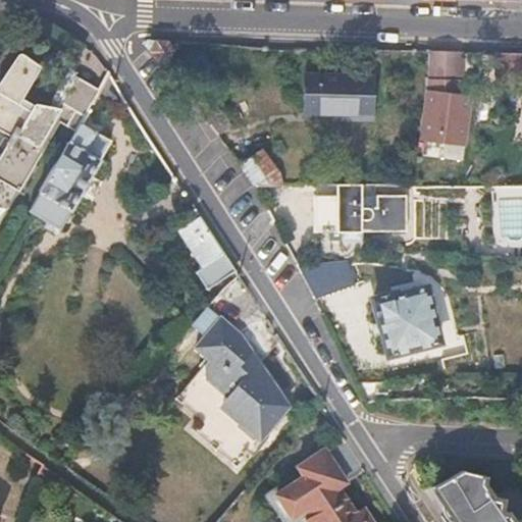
[(175,47),(168,41),(147,40),(144,44),(157,60),(168,59),(175,47)]
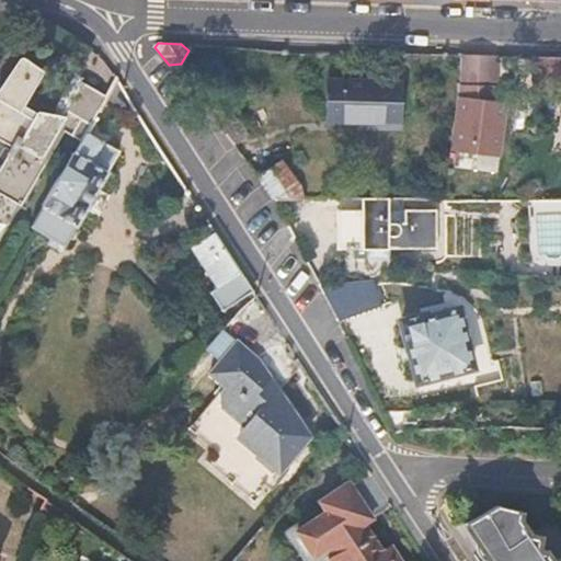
[(497,83),(497,54),(461,54),(460,83),(497,83)]
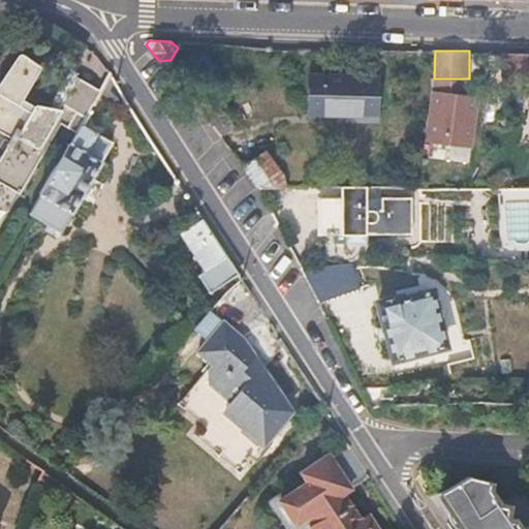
[(80,125),(99,92),(75,76),(56,105),(49,101),(41,111),(20,96),(39,66),(19,53),(0,80),(0,132),(7,138),(3,147),(5,148),(0,155),(0,178),(18,190),(59,126),(74,135),(80,125)]
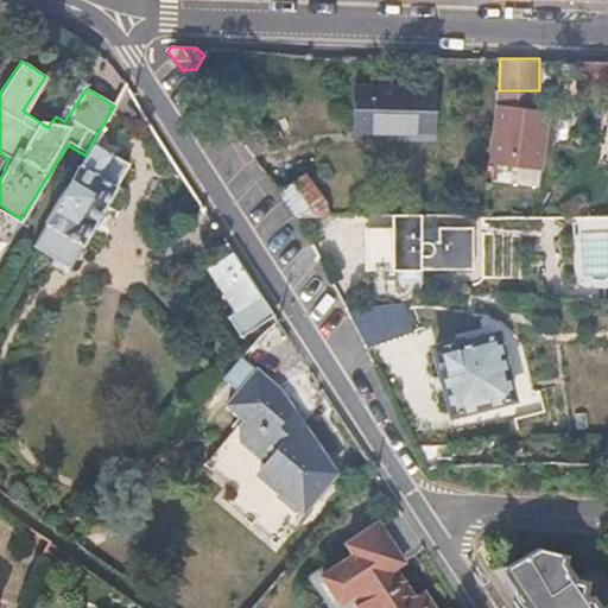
[(586,100),(607,100),(607,61),(587,61),(586,100)]
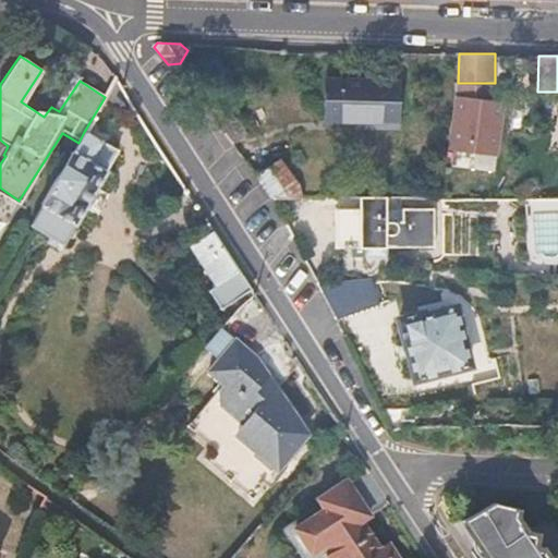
[(323,124),(366,125),(365,133),(398,133),(399,85),(324,82),(323,124)]
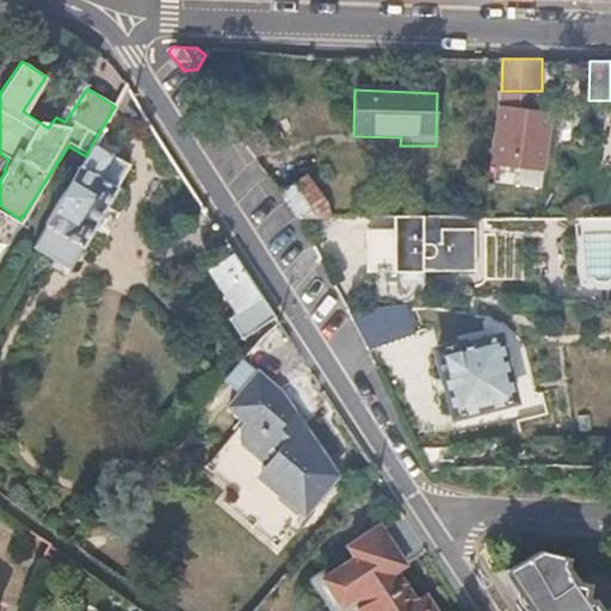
[(493,106),(491,168),(547,171),(549,107),(493,106)]
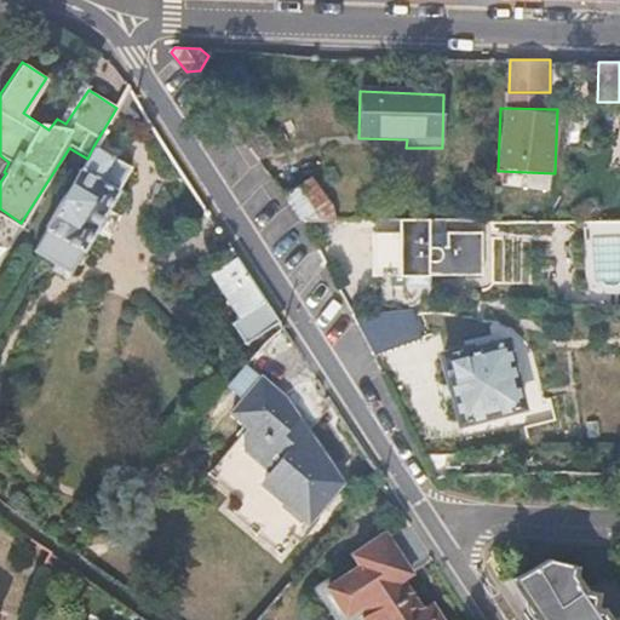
[(32,251),(69,270),(130,167),(93,147),(87,159),(82,167),(76,168),(42,225),(44,228),(36,244),(32,251)]
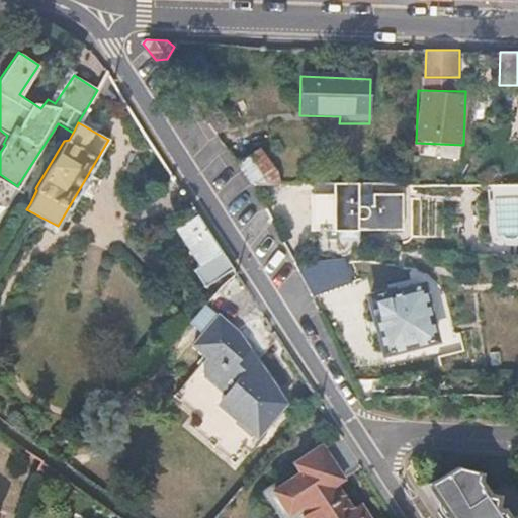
[(255,185),(280,185),(262,142),(237,161),(255,185)]
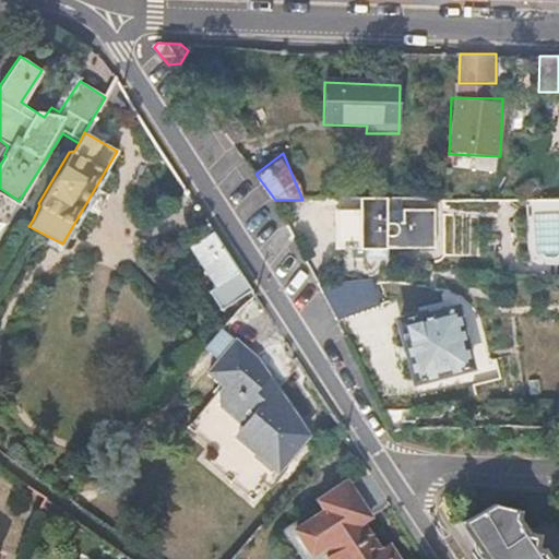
[(388,248),(436,247),(435,211),(403,211),(403,226),(387,226),(387,211),(387,200),(360,199),(340,200),(341,211),(336,211),(337,248),(354,248),(376,248),(376,257),(389,257),(388,248)]
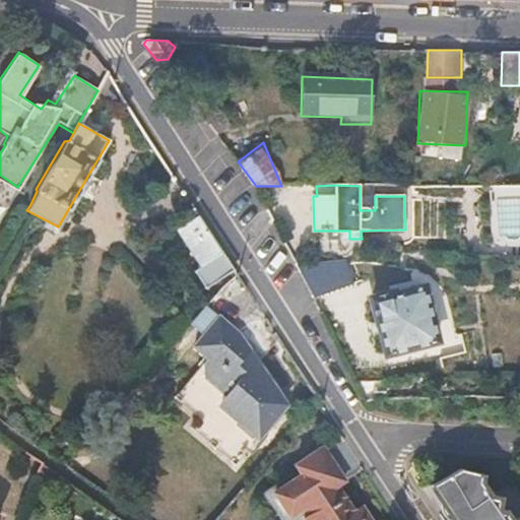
[(375,196),(360,196),(360,210),(375,210),(375,196)]
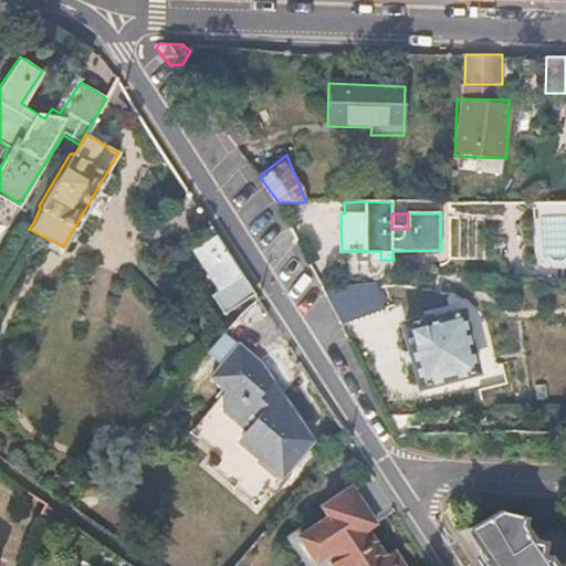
[(222,312),(254,293),(222,243),(216,233),(192,248),(218,286),(210,292),(222,312)]
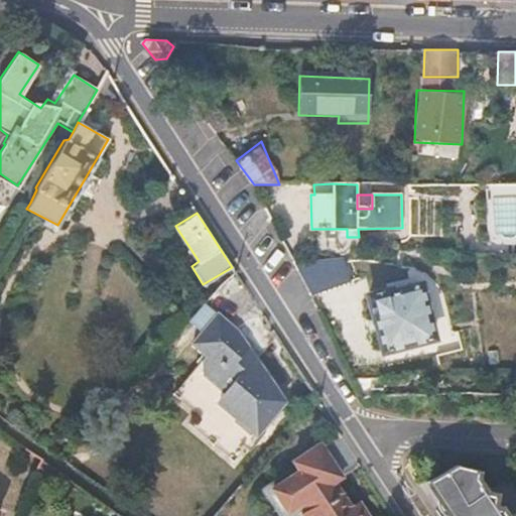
[(347,229),(327,229),(327,237),(347,237),(347,229)]
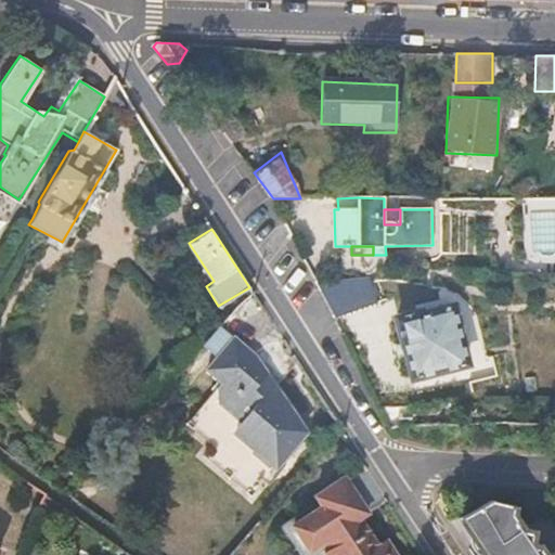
[(315,281),(335,318),(374,299),(368,274),(315,281)]
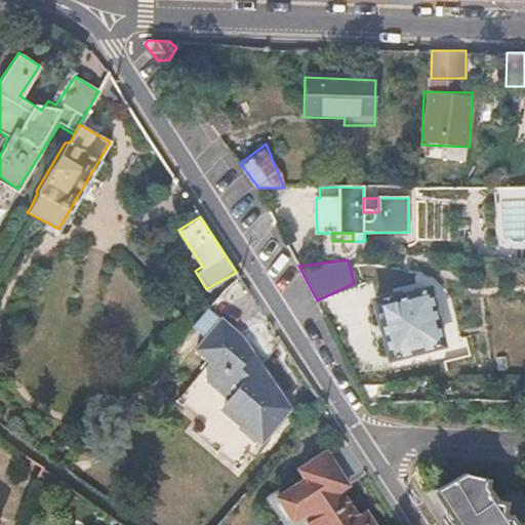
[(392,356),(443,342),(428,288),(399,296),(398,294),(375,299),(392,356)]
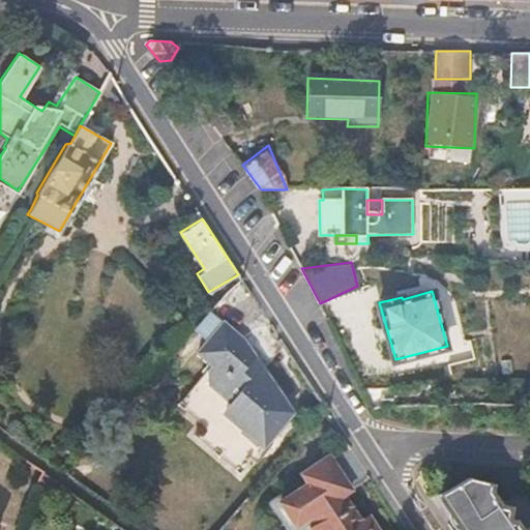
[(246,341),(210,308),(207,312),(182,339),(180,342),(208,367),(204,372),(204,382),(206,384),(228,404),(225,412),(244,429),(241,434),(261,449),(293,410),(283,394),(274,386),(275,383),(263,365),(259,371),(251,362),(257,356),(246,341)]
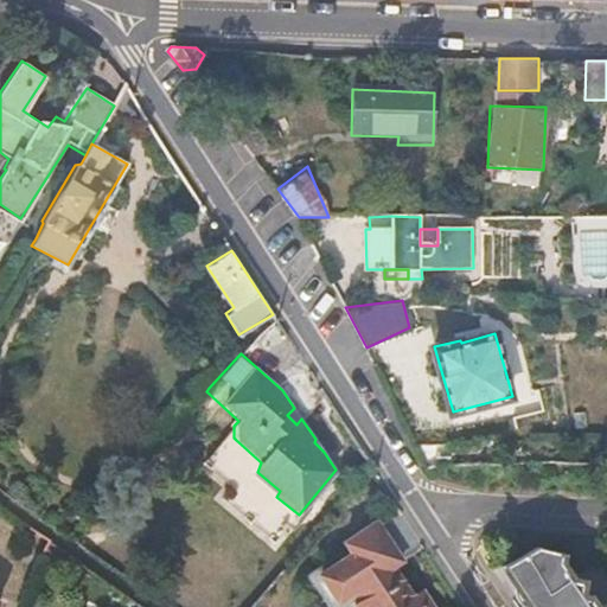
[(518,416),(547,406),(541,389),(512,396),(518,416)]
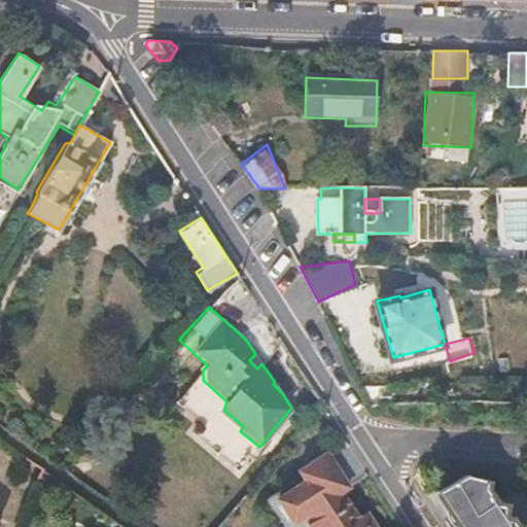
[(348,486),(367,475),(347,442),(326,455),(348,486)]
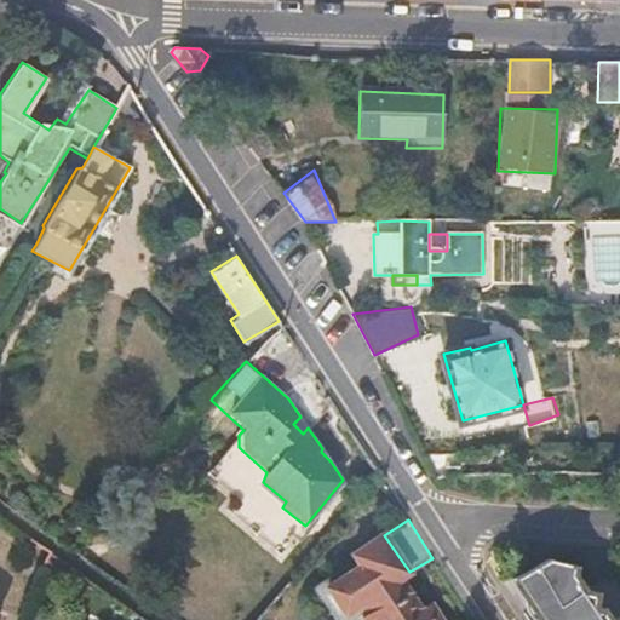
[(328,585),(346,614),(357,606),(366,619),(440,619),(430,604),(423,609),(402,578),(409,572),(384,535),(352,555),(359,564),(328,585)]
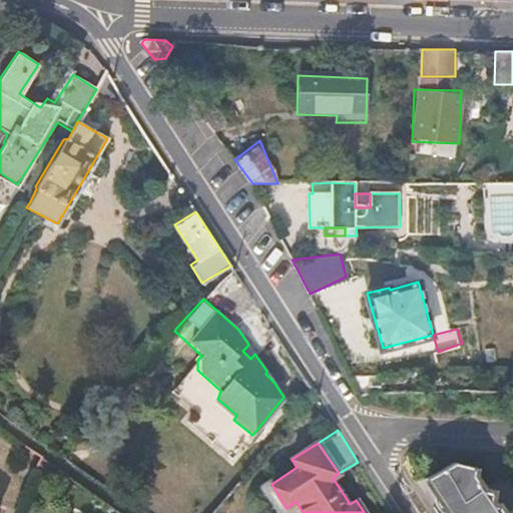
[(451,465),(425,482),(442,508),(446,504),(452,512),(512,512),(511,512),(499,512),(497,507),(494,509),(490,503),(491,494),(483,493),(473,479),(474,470),(451,465)]
